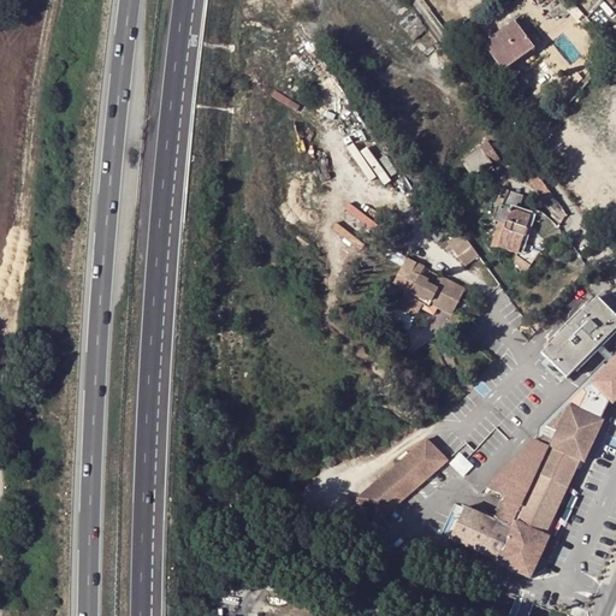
[(413,40),(427,29),(416,15),(402,27),(413,40)]
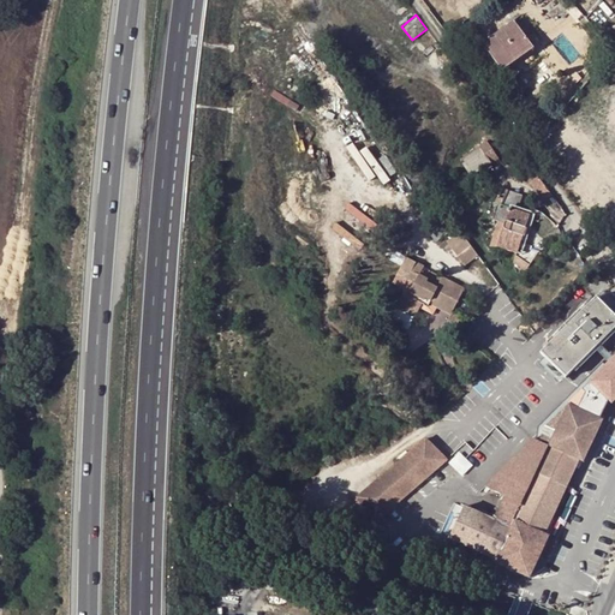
[(532,48),(513,21),(482,43),(501,70),(532,48)]
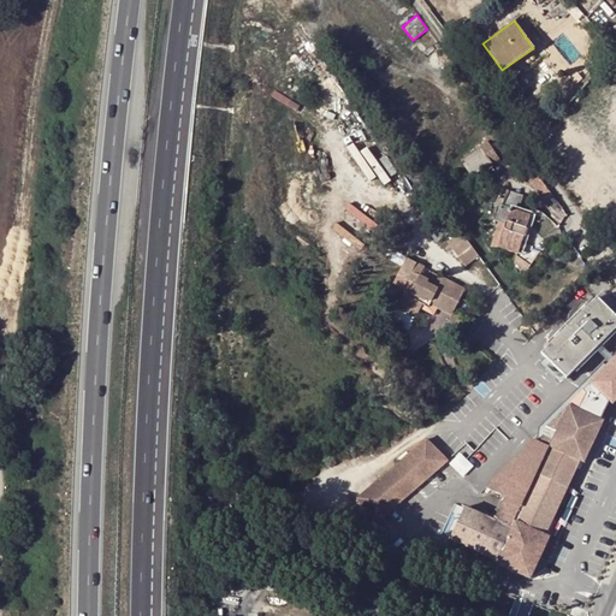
[(490,165),(479,148),(463,158),(474,175),(490,165)]
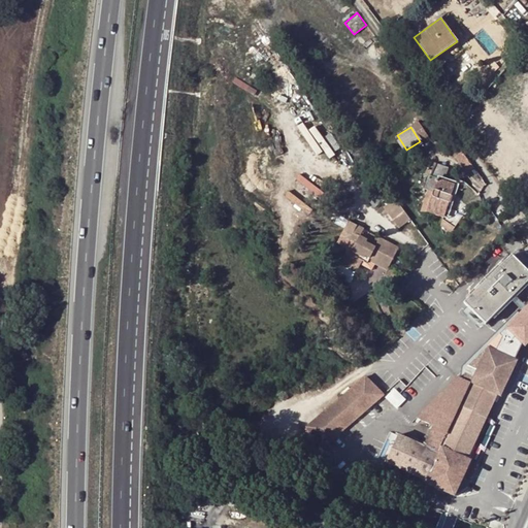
[(474,168),(454,142),(446,151),(454,159),(455,157),(469,172),(474,168)]
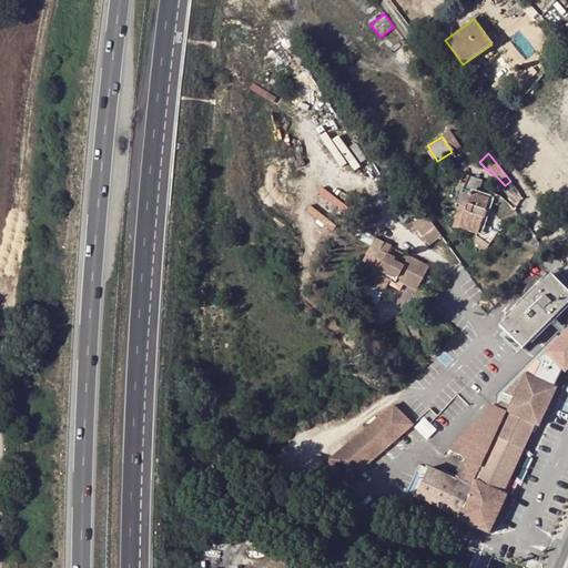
[(459,204),(453,225),(459,227),(477,234),(482,222),(486,223),(494,199),(494,196),(493,196),(492,195),(479,191),(483,180),(467,174),(465,183),(458,181),(456,188),(459,189),(455,202),(459,204)]
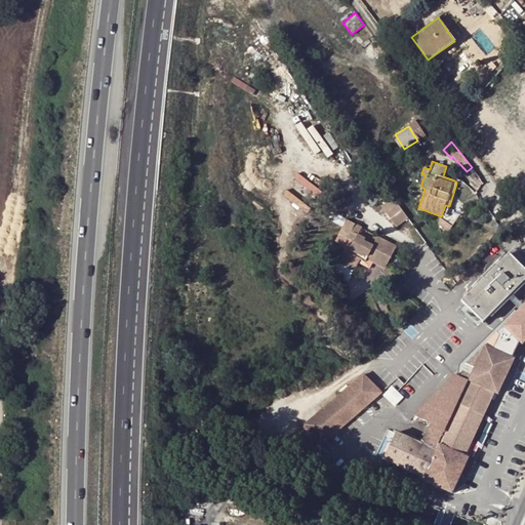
[(394,197),(382,204),(397,226),(408,218),(394,197)]
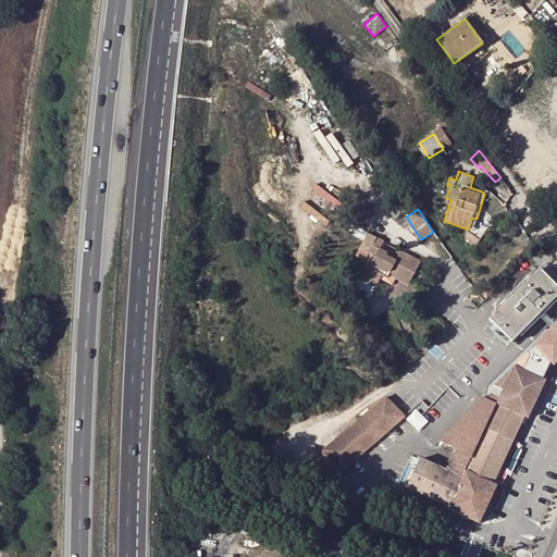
[(368,233),(360,249),(374,257),(370,264),(366,262),(360,274),(378,283),(383,272),(407,285),(420,261),(400,251),(395,261),(386,257),(387,252),(380,248),(383,242),(368,233)]
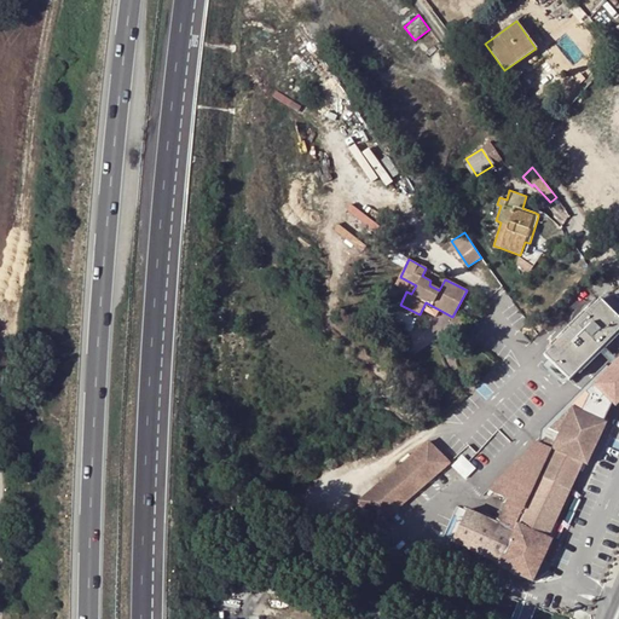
[(416,285),(400,277),(395,285),(406,291),(411,294),(416,285)]
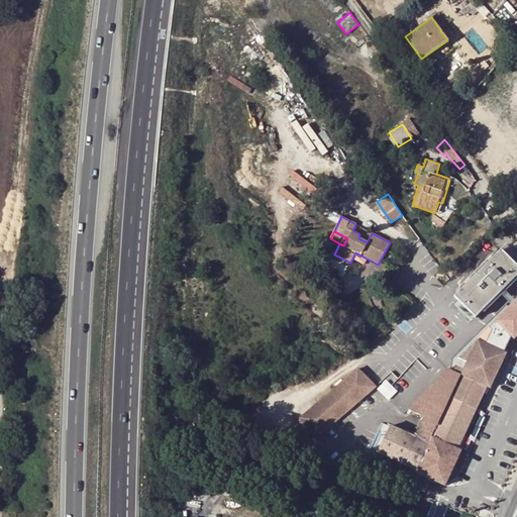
[(516,275),(516,266),(501,249),(454,297),(475,317),(516,275)]
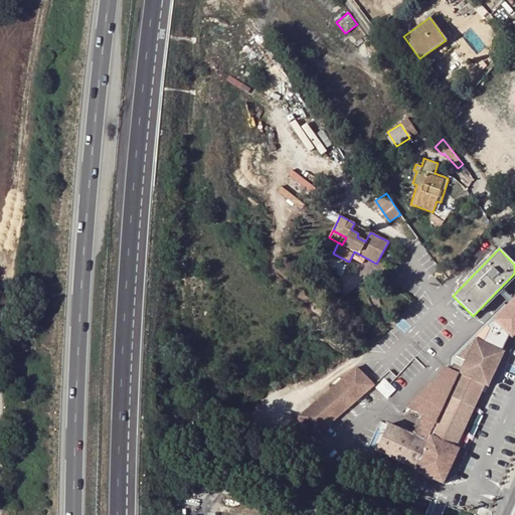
[(347,266),(349,262),(333,253),(331,258),(347,266)]
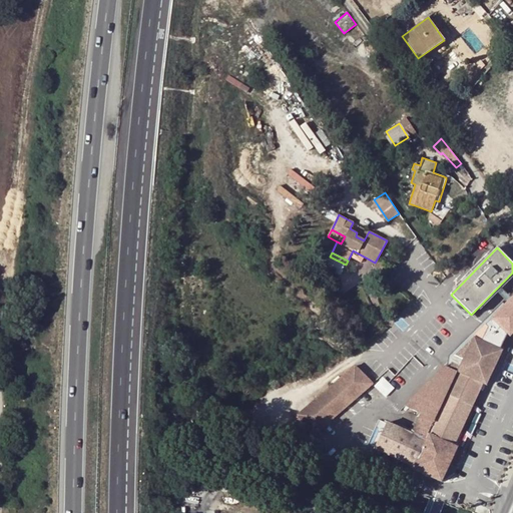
[(512,337),(512,299),(493,321),(512,339),(512,337)]
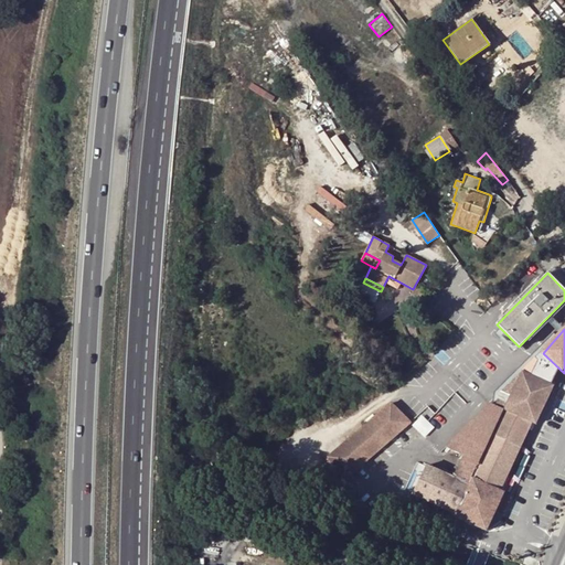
[(498,398),(496,406),(531,422),(535,423),(551,385),(520,371),(508,383),(498,393),(498,398)]
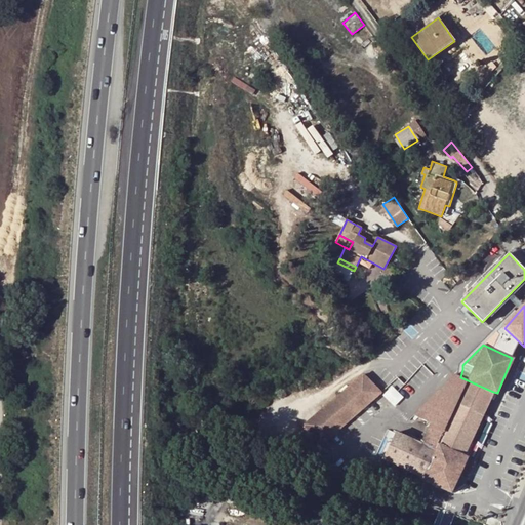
[(460,377),(453,374),(435,394),(484,415),(493,392),(460,377)]
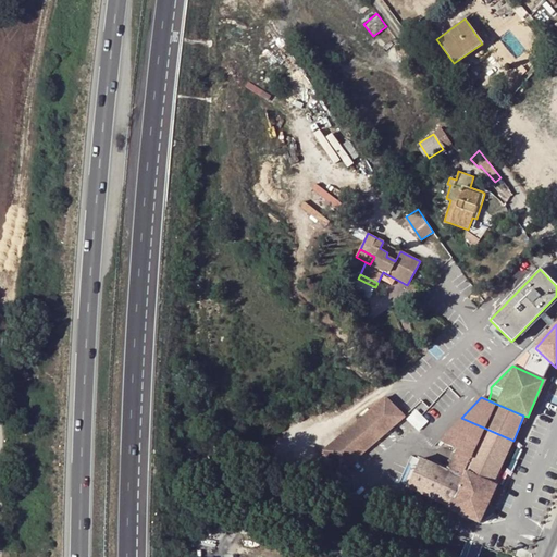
[(345,475),(351,469),(370,452),(404,418),(384,398),(346,436),(326,456),(330,459),(345,475)]
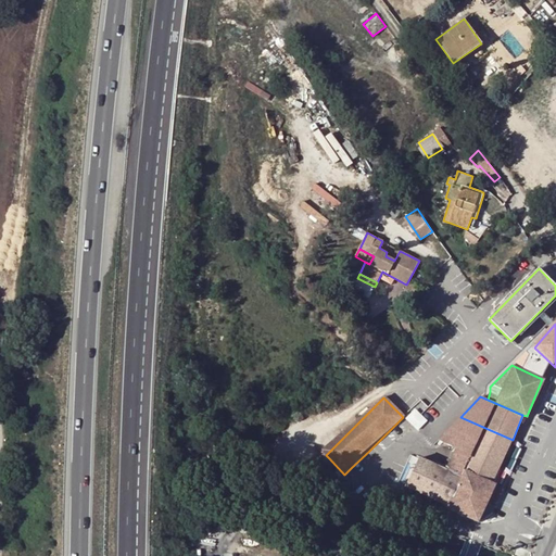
[(513,440),(460,417),(438,439),(456,449),(451,462),(447,459),(445,466),(449,467),(446,471),(419,459),(407,488),(450,506),(449,509),(480,523),(496,485),(493,483),(513,440)]
